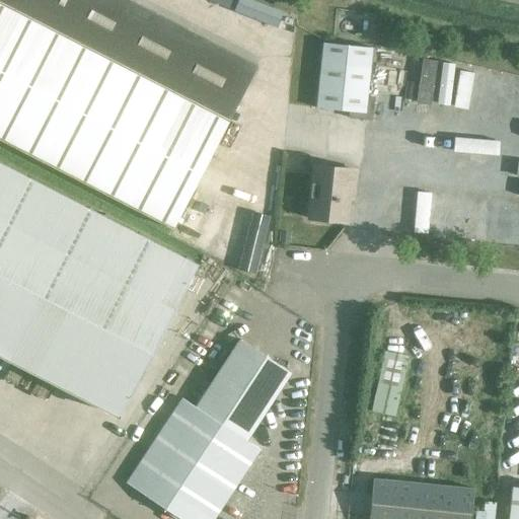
[(0,0),(0,141),(172,230),(256,66),(128,0),(0,0)]
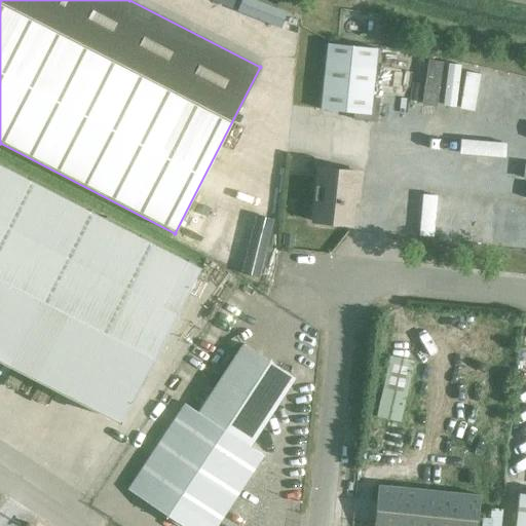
[(376,122),(378,100),(371,99),(377,48),(328,43),(321,110),(353,114),(353,120),(376,122)]
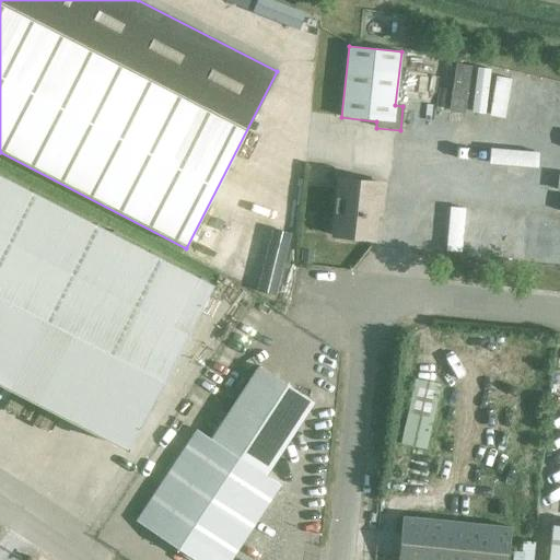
[(0,385),(127,451),(211,287),(0,177),(0,385)]
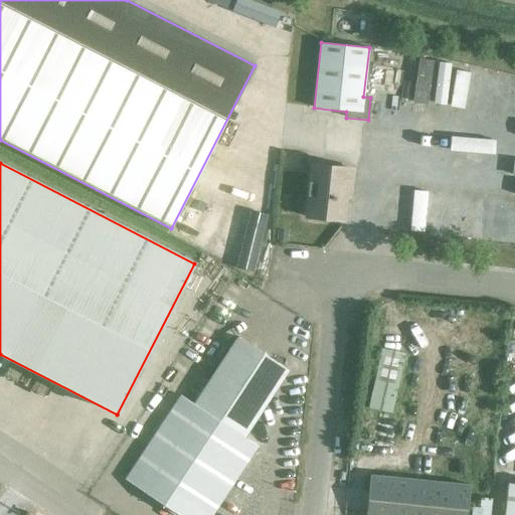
[(350,189),(352,170),(312,166),(306,218),(343,221),(346,188),(350,189)]
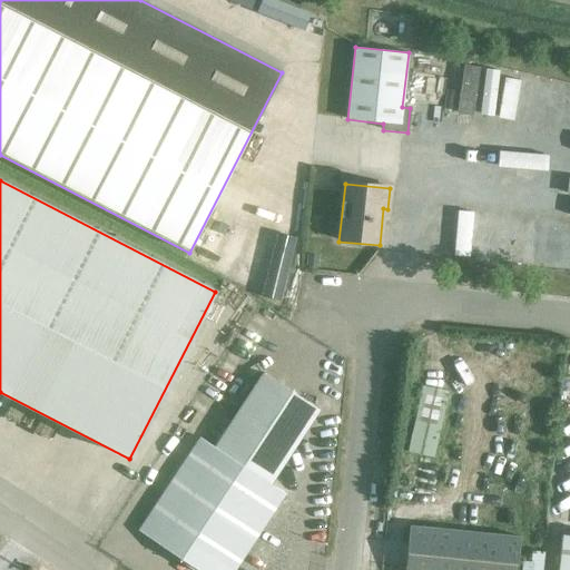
[(306,256),(305,267),(316,268),(317,257),(306,256)]
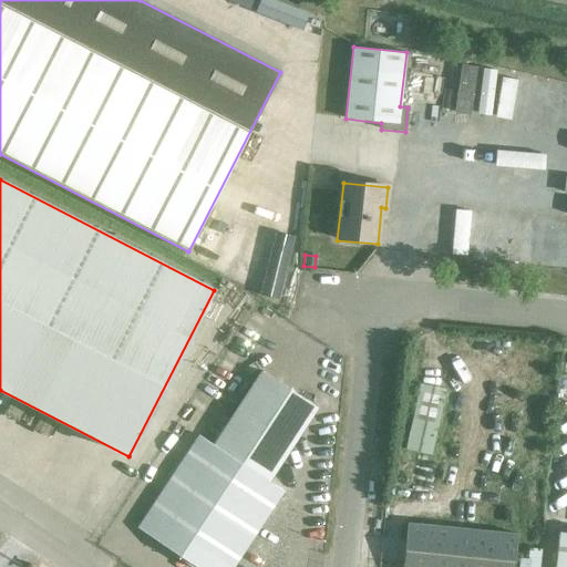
[(192,538),(179,557),(194,566),(234,566),(284,493),(268,483),(317,409),(261,372),(213,446),(198,436),(148,511),(192,538)]
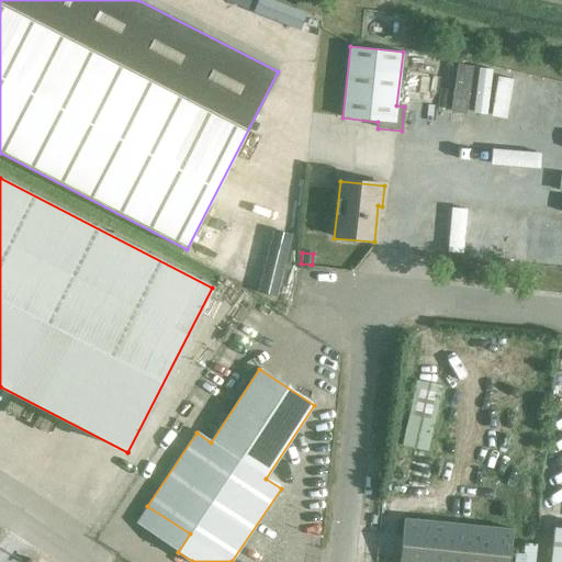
[(427,451),(441,388),(416,382),(402,446),(427,451)]
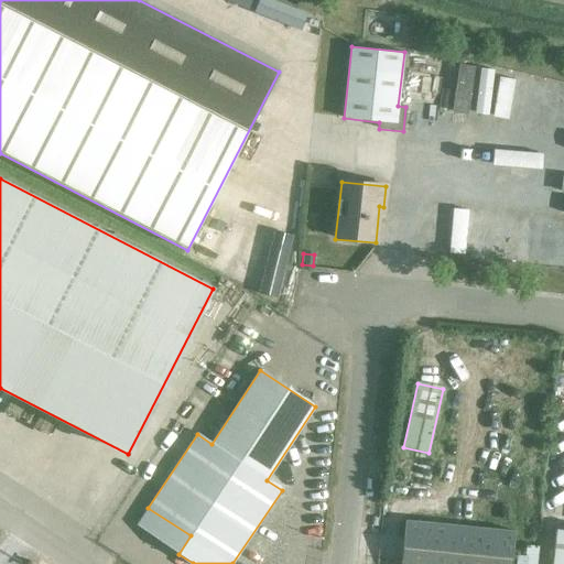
[(511,563),(514,532),(404,521),(400,563),(511,563)]
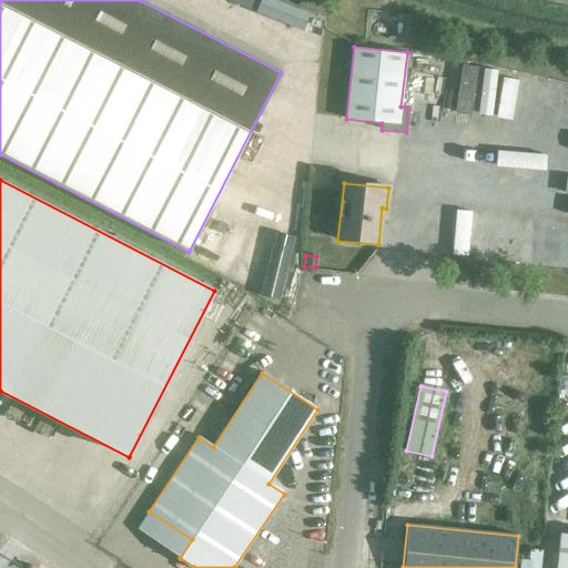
[(556,567),(567,567),(567,535),(560,534),(556,567)]
